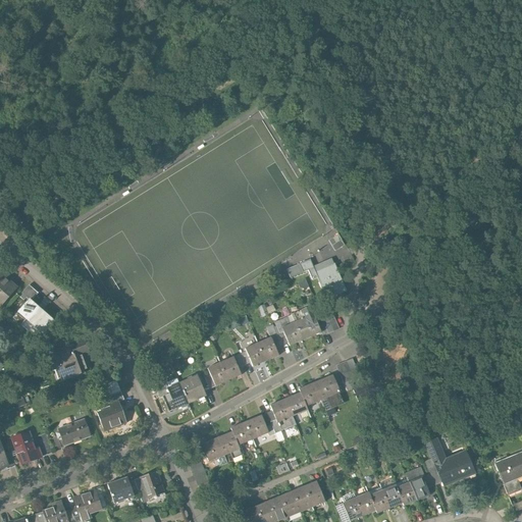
[(345,246),(338,236),(328,242),(334,252),(345,246)]
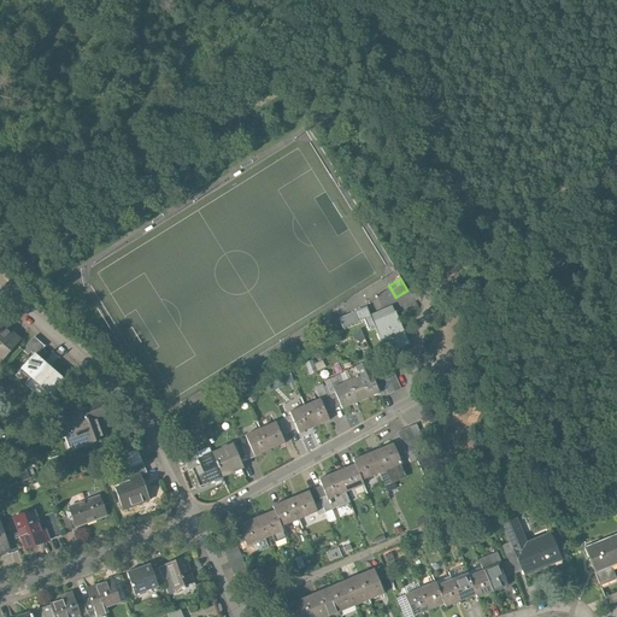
[(370,331),(376,329),(374,322),(366,307),(339,319),(344,329),(359,323),(359,322),(365,319),(370,331)]
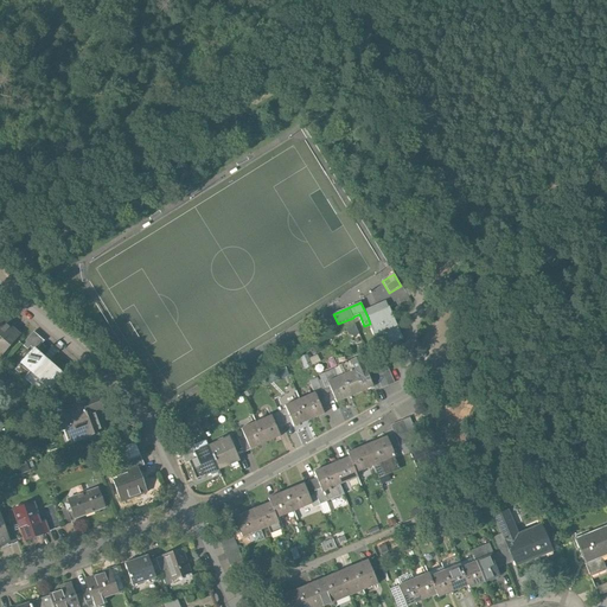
[(390,308),(368,317),(370,324),(381,349),(403,339),(390,308)]
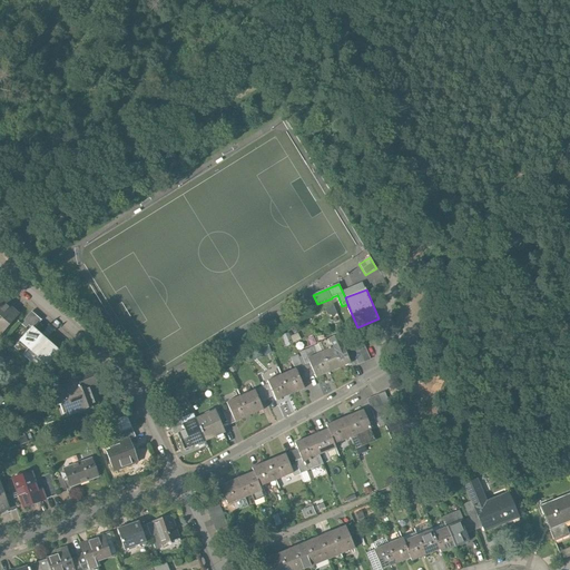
[(0,297),(0,336),(20,315),(0,297)]
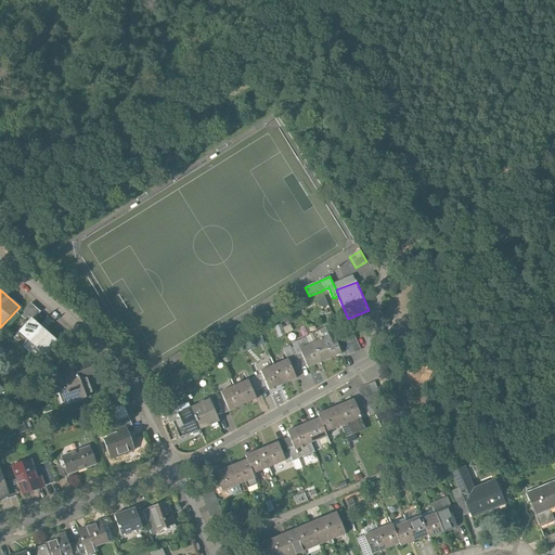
[(301,294),(298,289),(292,293),(295,298),(301,294)]
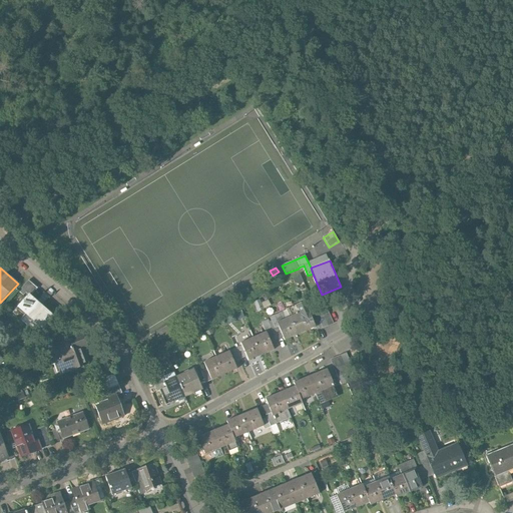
[(268,276),(266,273),(249,283),(251,286),(268,276)]
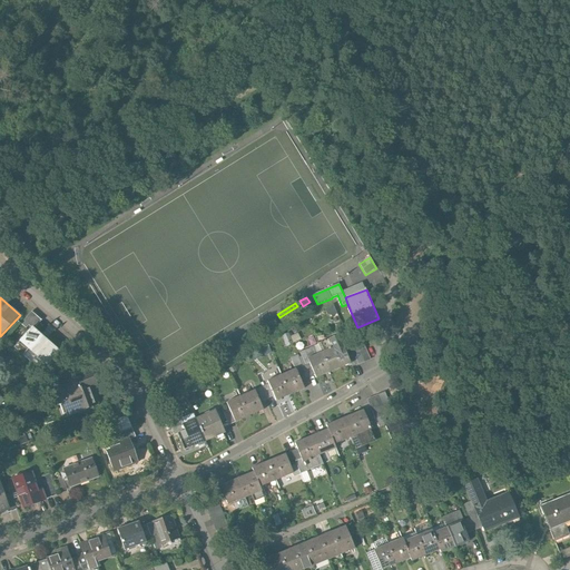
[(325,310),(327,315),(333,316),(337,314),(333,306),(325,310)]
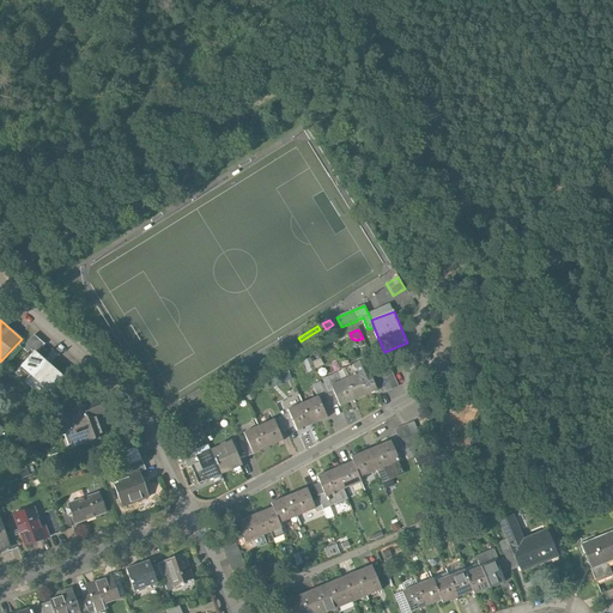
[(34,335),(22,350),(28,354),(31,351),(34,353),(36,356),(44,345),(34,335)]
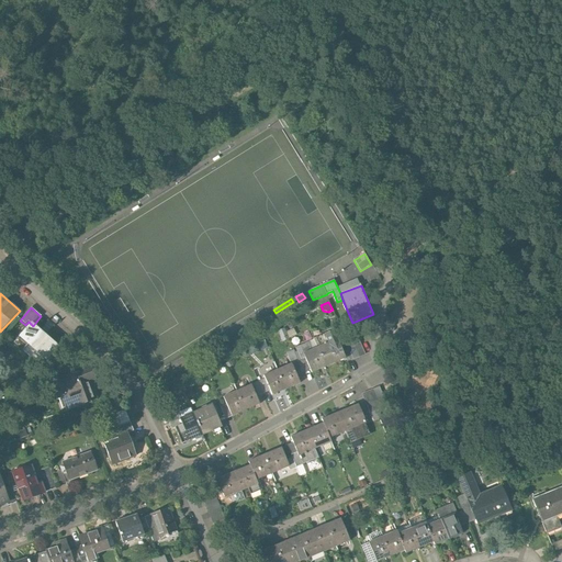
[(59,349),(45,337),(33,326),(31,324),(14,344),(23,351),(29,344),(35,349),(42,356),(36,362),(43,368),(59,349)]
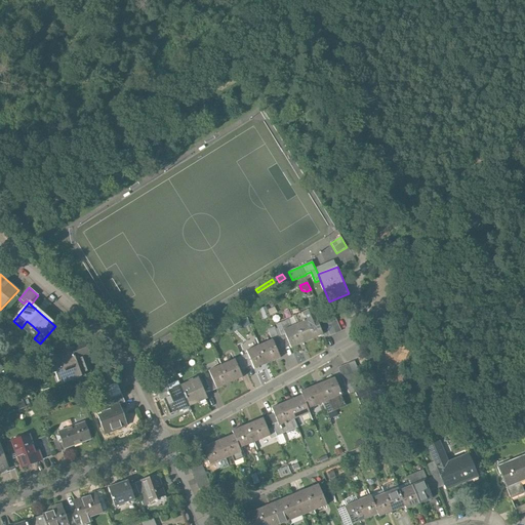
[(308,321),(299,324),(307,341),(322,335),(317,322),(312,310),(304,313),(308,321)]
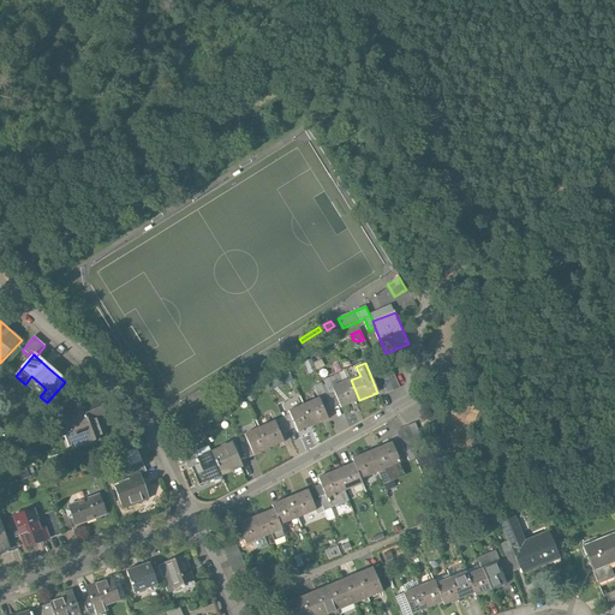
[(378,375),(371,377),(377,393),(386,389),(387,394),(400,388),(389,363),(376,368),(378,375)]
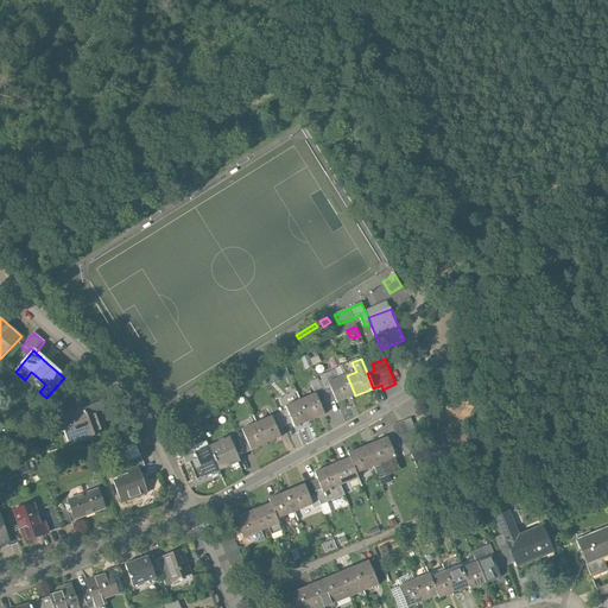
[(322,381),(318,382),(320,385),(323,392),(331,388),(329,384),(325,375),(321,377),(322,381)]
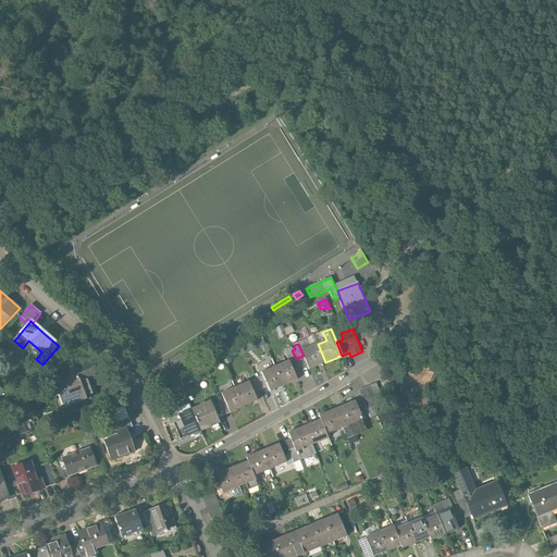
[(309,370),(325,362),(318,344),(301,351),(304,356),(309,370)]
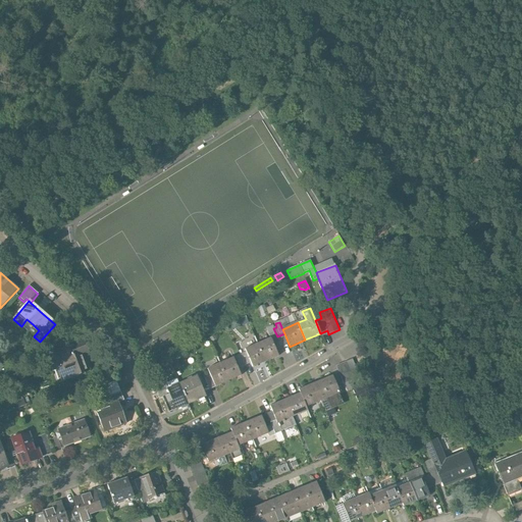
[(270,338),(258,345),(265,362),(277,356),(270,338)]
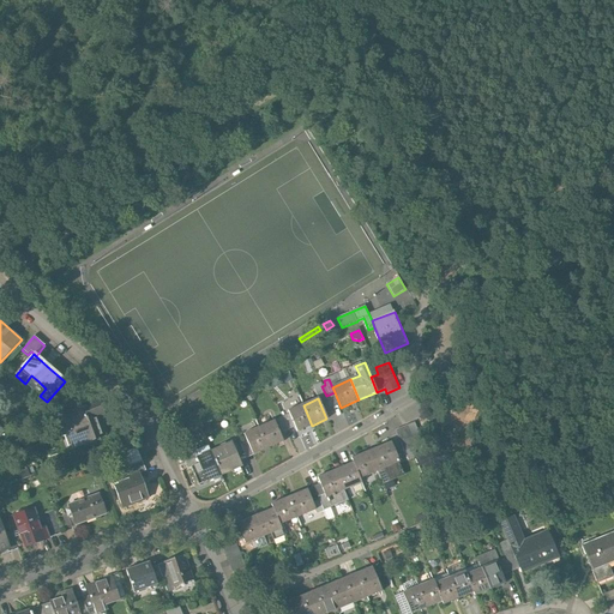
[(101,403),(56,417),(62,435),(67,450),(94,441),(104,437),(98,419),(106,416),(101,403)]
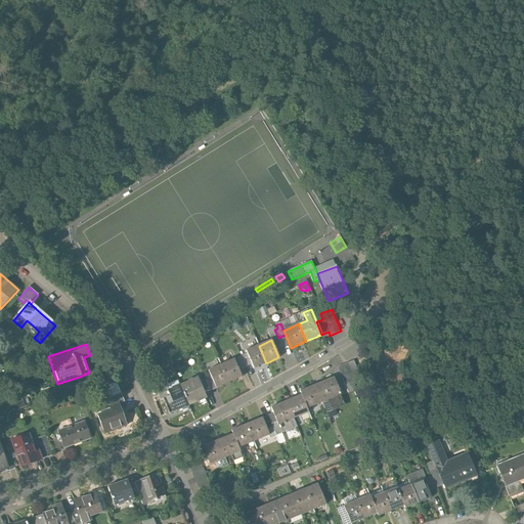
[(253,368),(266,363),(259,346),(246,351),(247,354),(252,365),(253,368)]
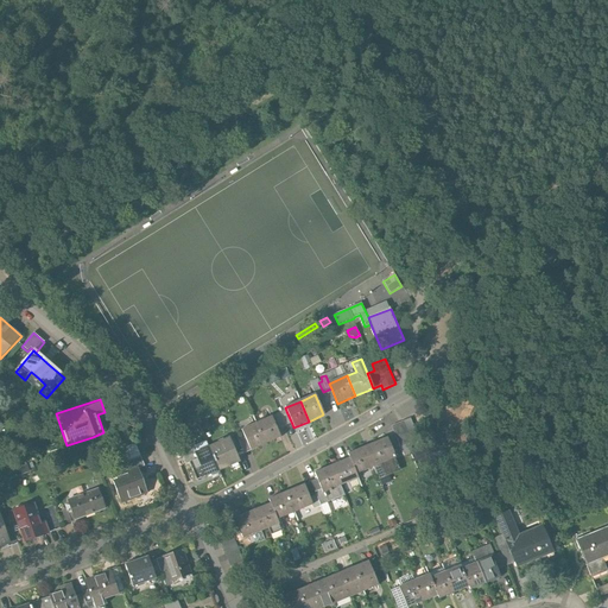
[(432,405),(420,410),(425,418),(436,413),(432,405)]
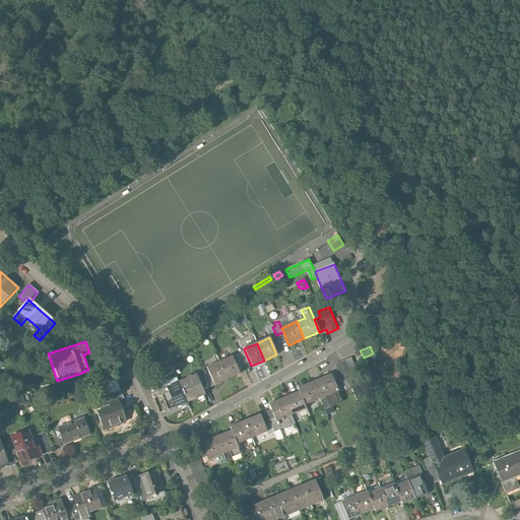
[(245,351),(232,358),(237,368),(250,363),(245,351)]
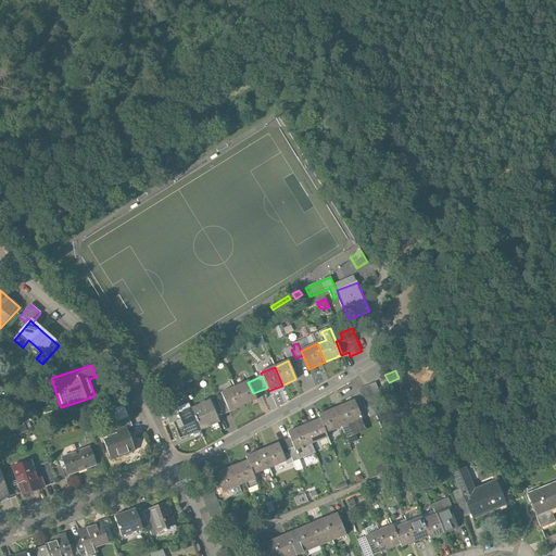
[(248,382),(235,388),(242,406),(255,400),(253,393),(248,382)]
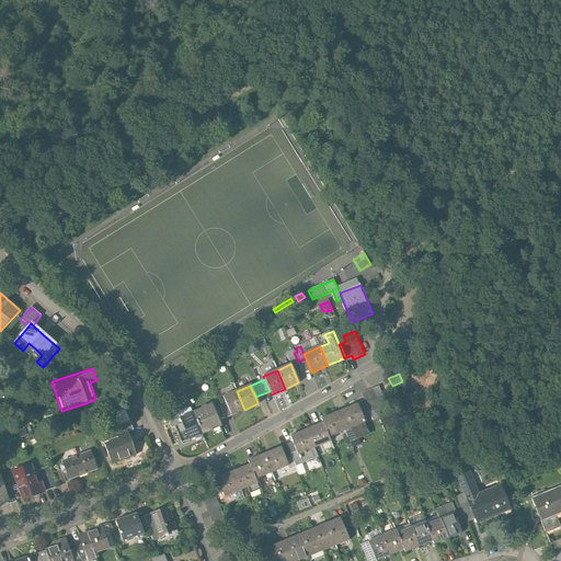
[(384,398),(379,387),(362,395),(370,414),(384,409),(379,400),(384,398)]
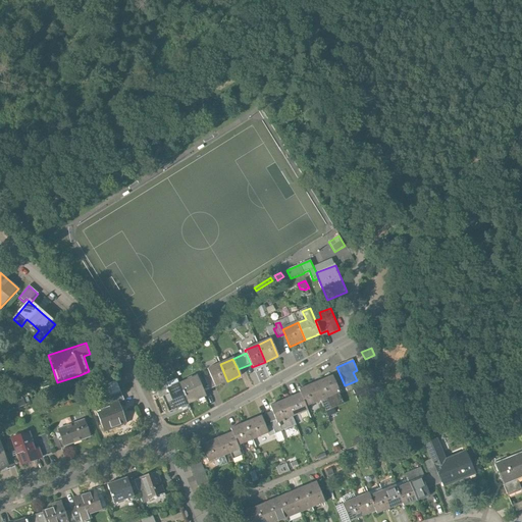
[(214,386),(227,381),(220,364),(207,369),(210,377),(214,386)]
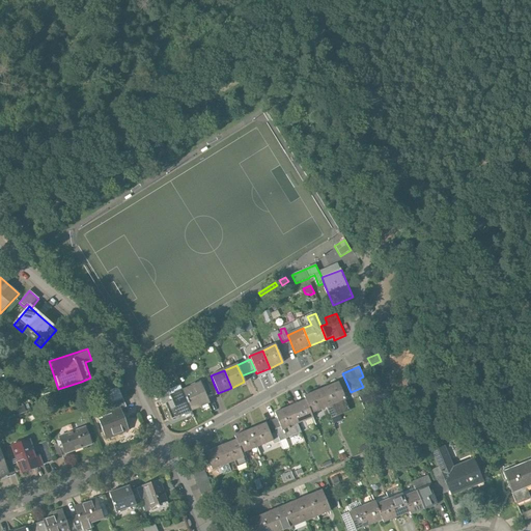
[(338,383),(320,389),(328,406),(344,398),(338,383)]
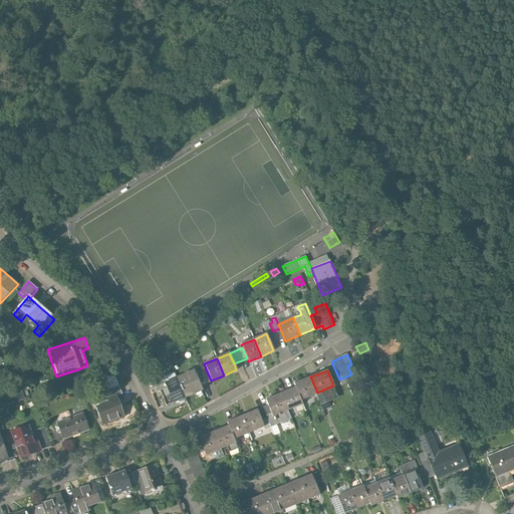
[(157,393),(168,388),(166,384),(161,371),(150,376),(157,393)]
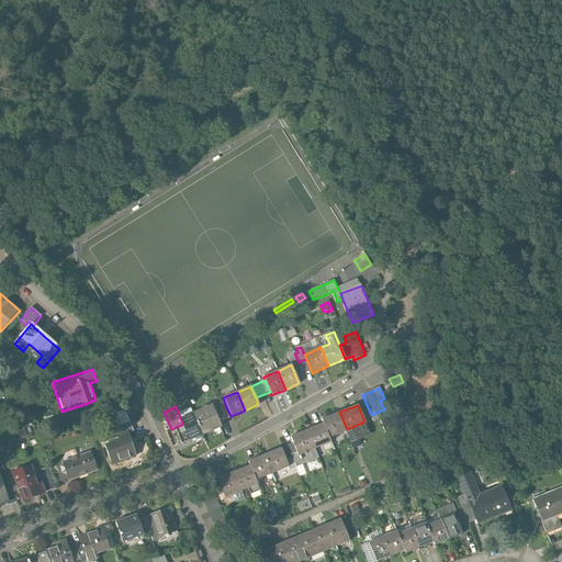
[(221,408),(226,419),(232,417),(231,416),(226,406),(221,408)]
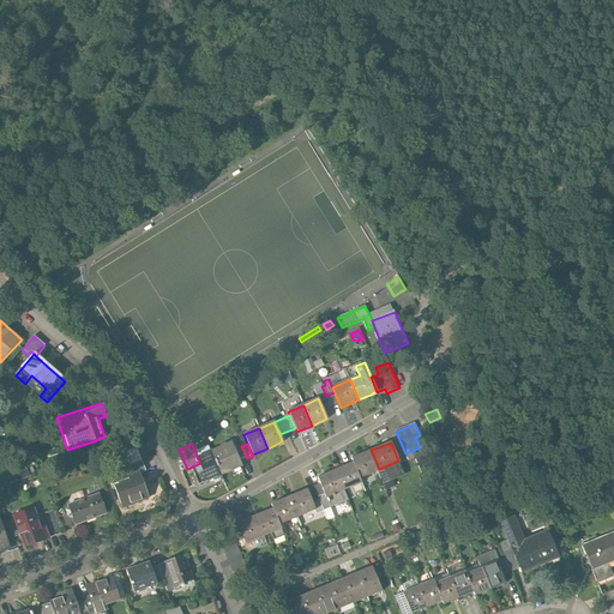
[(233,445),(216,452),(226,476),(244,468),(233,445)]
